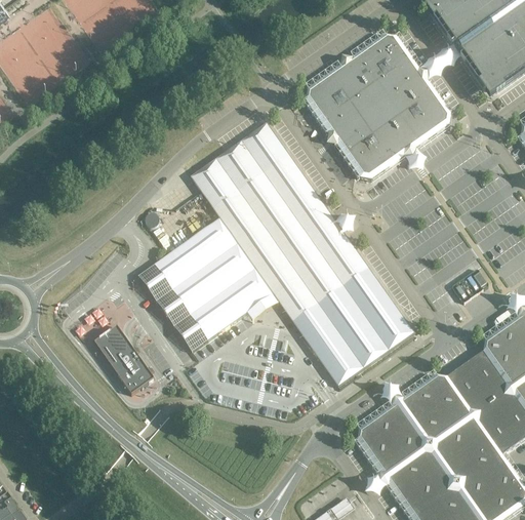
[(0,17),(9,11),(1,0),(0,0),(0,17)]
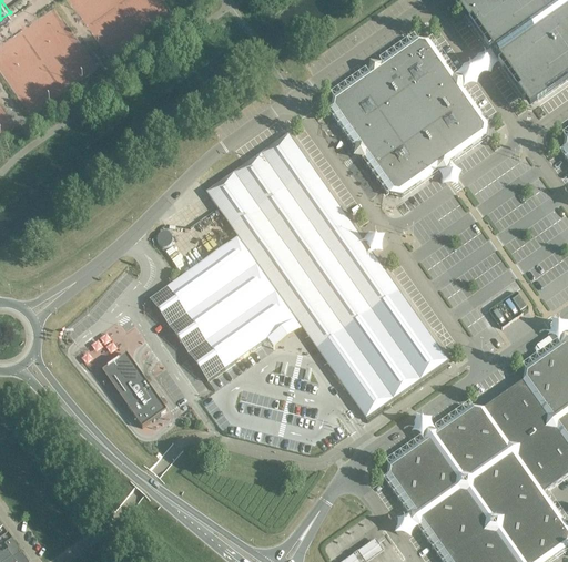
[(467,0),(462,4),(526,95),(537,96),(567,74),(567,0),(467,0)]
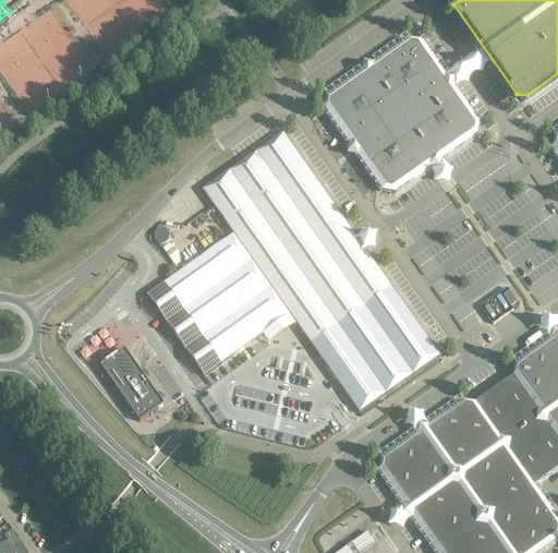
[(327,94),(325,105),(349,140),(355,141),(360,147),(359,153),(383,188),(395,190),(476,132),(478,120),(421,37),(409,35),(374,60),(374,65),(367,70),(362,69),(327,94)]
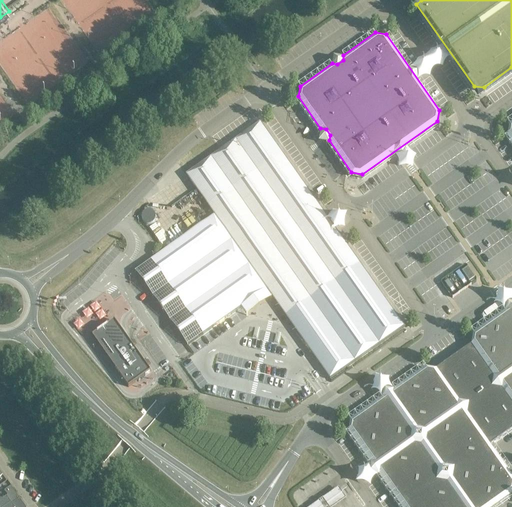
[(254,294),(266,285),(329,375),(404,323),(346,241),(320,204),(260,118),(221,146),(186,171),(214,211),(205,217),(189,229),(135,267),(187,341),(254,294)]
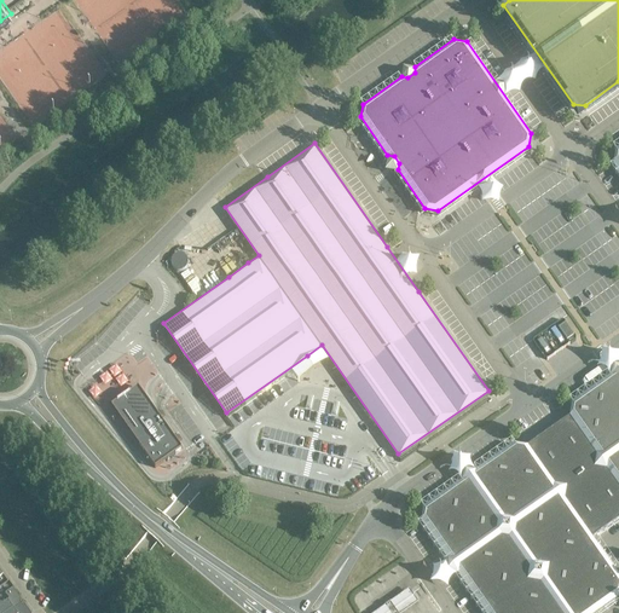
[(574,330),(566,318),(559,323),(567,335),(574,330)]
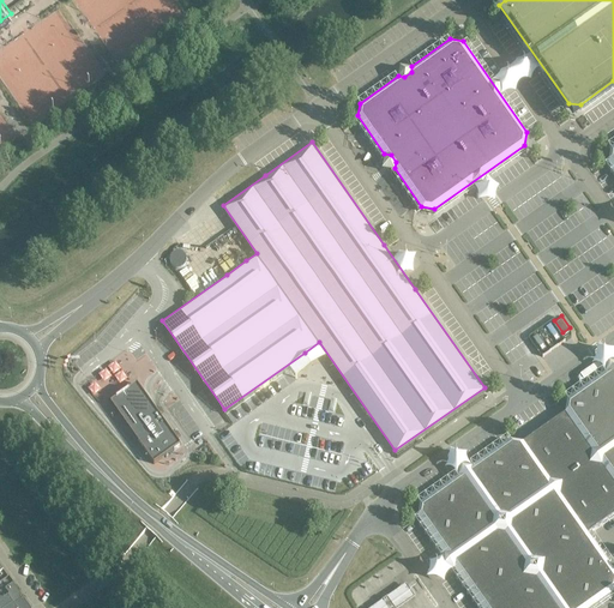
[(613,368),(612,371),(605,369),(567,397),(565,409),(523,439),(510,437),(471,464),(471,470),(464,475),(457,474),(420,500),(417,513),(444,552),(451,553),(456,559),(455,566),(483,607),(585,607),(613,588),(613,569),(587,530),(613,510),(613,368)]
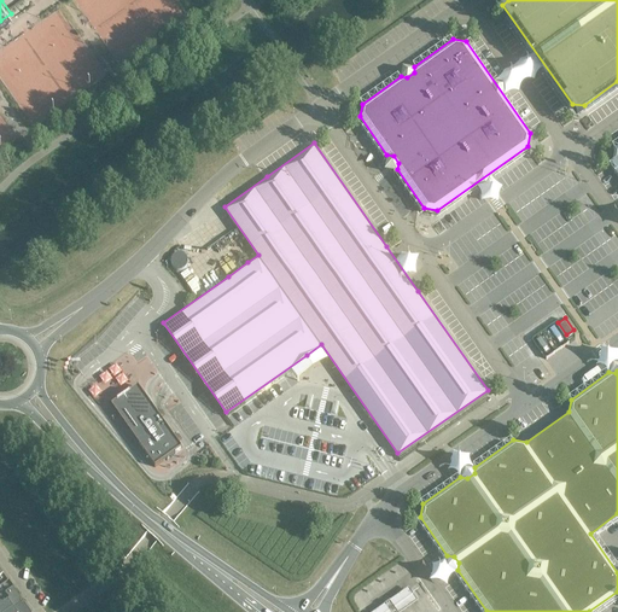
[(181,443),(178,438),(180,436),(176,431),(174,432),(161,414),(163,412),(159,407),(157,408),(138,382),(111,400),(155,462),(181,443)]
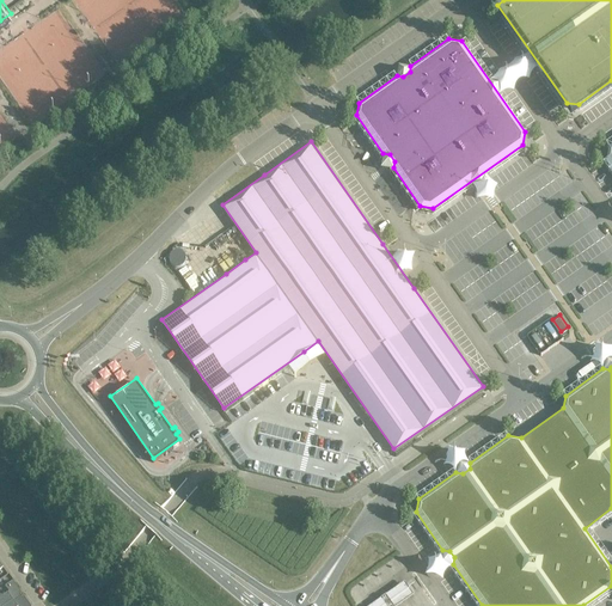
[(0,605),(23,591),(20,588),(19,589),(18,586),(19,585),(12,576),(5,582),(8,587),(7,591),(4,593),(0,592),(0,605)]
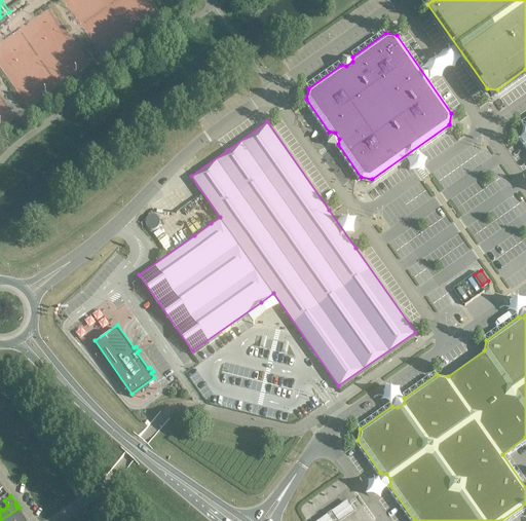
[(22,510),(20,508),(0,520),(13,520),(15,520),(19,520),(27,520),(28,520),(23,513),(22,513),(21,511),(22,510)]
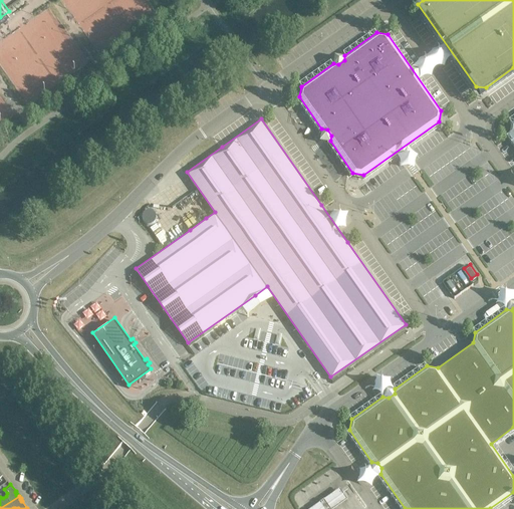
[(328,508),(331,507),(324,496),(319,500),(325,508),(328,508)]
